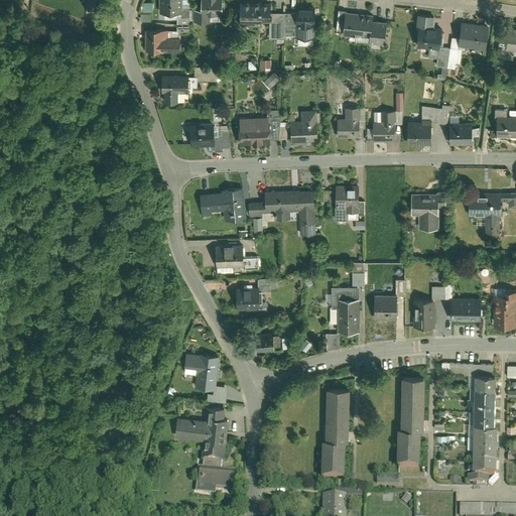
[(180,13),(180,0),(157,0),(158,13),(180,13)]
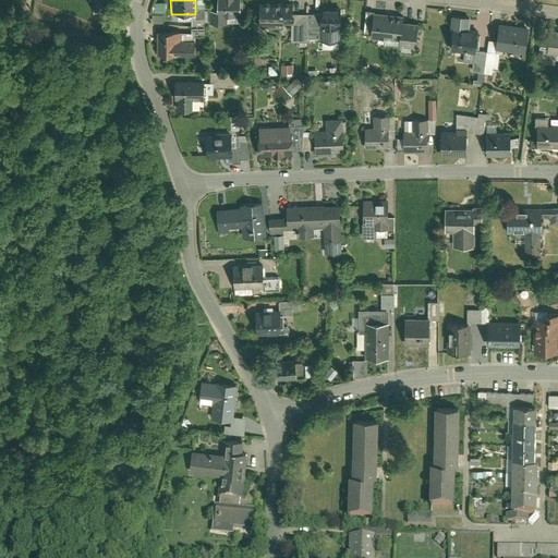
[(195,20),(204,20),(204,0),(195,0),(195,14),(195,20)]
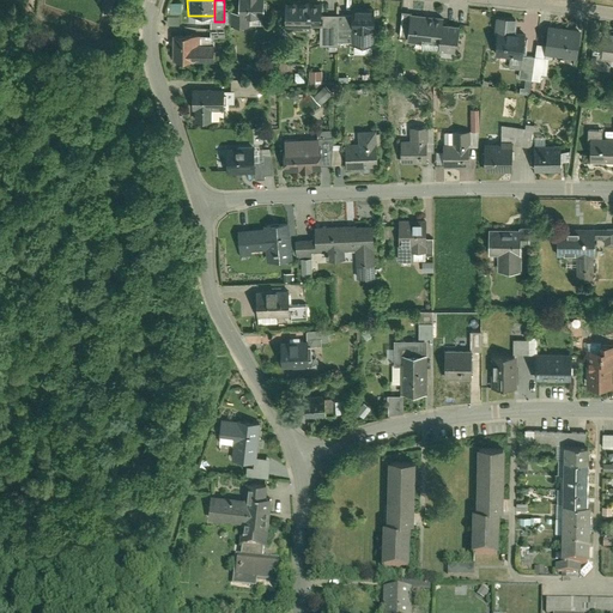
[(262,0),(238,0),(240,12),(230,12),(230,26),(249,26),(249,19),(263,19),(262,0)]
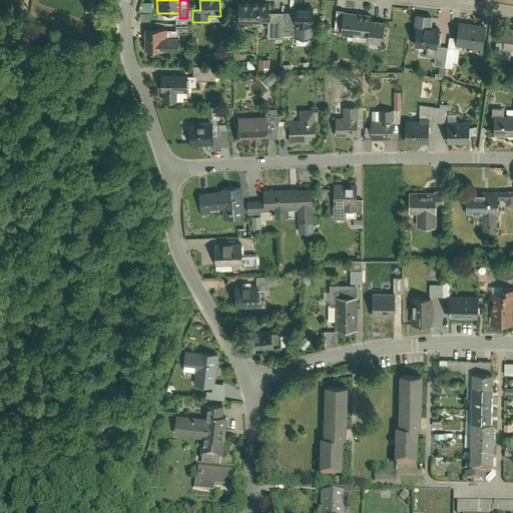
[(269,3),(248,3),(248,6),(237,6),(237,26),(261,26),(261,23),(269,24),(269,18),(269,14),(269,3)]
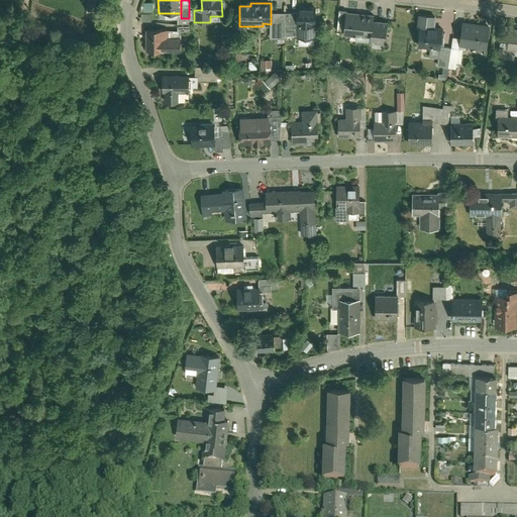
[(296,14),(296,35),(315,36),(315,8),(296,8),(296,14)]
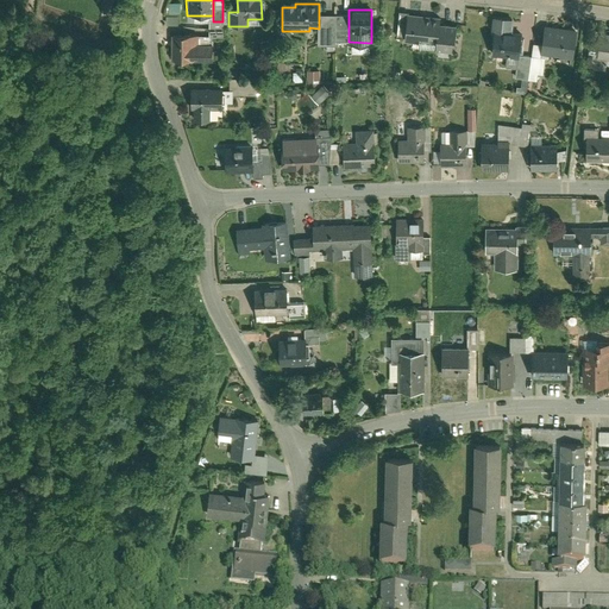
[(440,19),(408,17),(399,16),(397,31),(407,31),(406,44),(420,45),(420,44),(435,45),(434,52),(451,54),(454,26),(439,25),(440,19)]
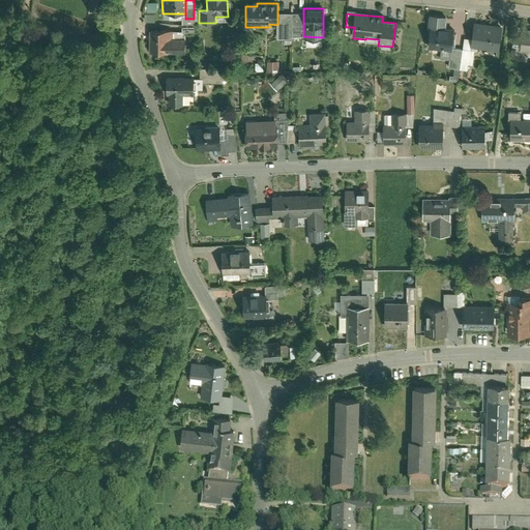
[(277,15),(277,19),(277,25),(277,39),(292,39),(292,36),(292,15),(277,15)]
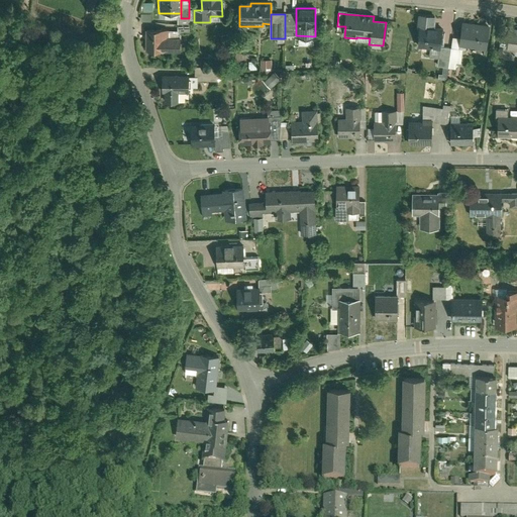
[(285,14),(285,35),(296,35),(296,14),(285,14)]
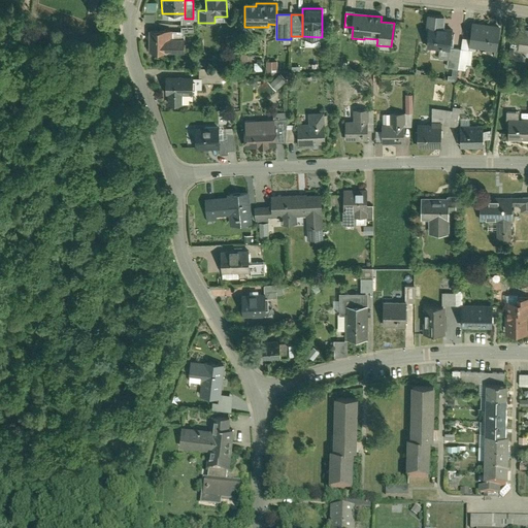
[(179,32),(179,36),(185,36),(193,36),(193,19),(185,19),(179,19),(179,32)]
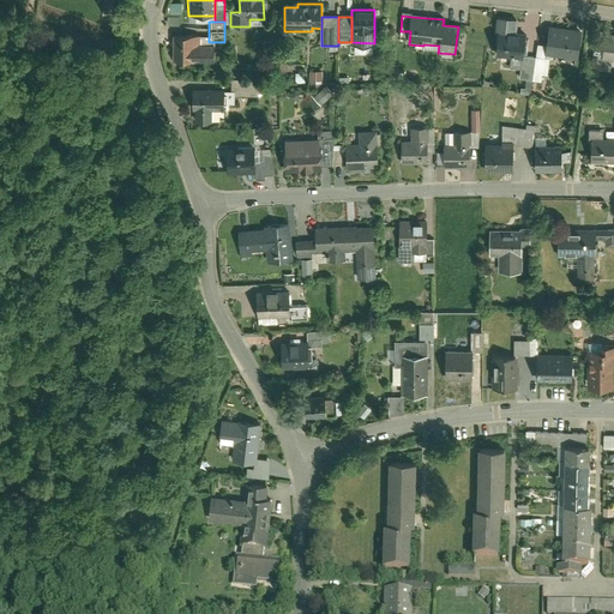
[(578,31),(547,26),(542,56),(573,61),(578,31)]
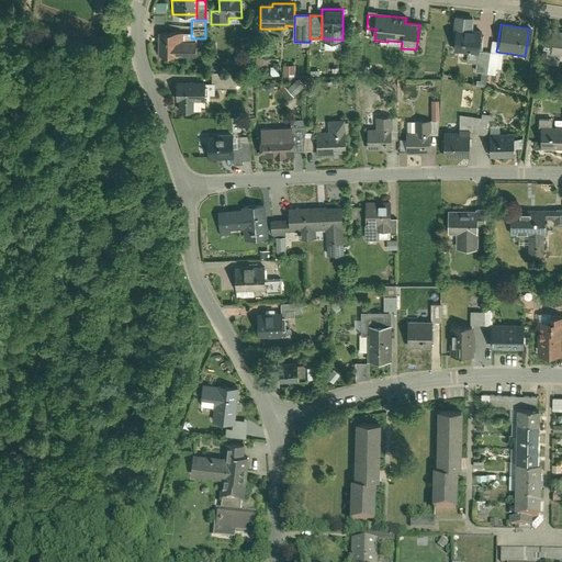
[(479,32),(454,29),(451,55),(475,58),(475,53),(479,32)]
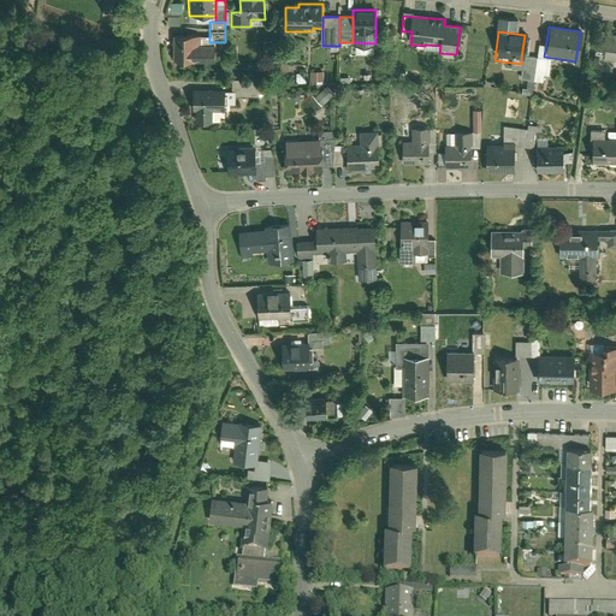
[(608,69),(609,60),(615,60),(615,36),(604,35),(602,59),(596,58),(594,66),(608,69)]
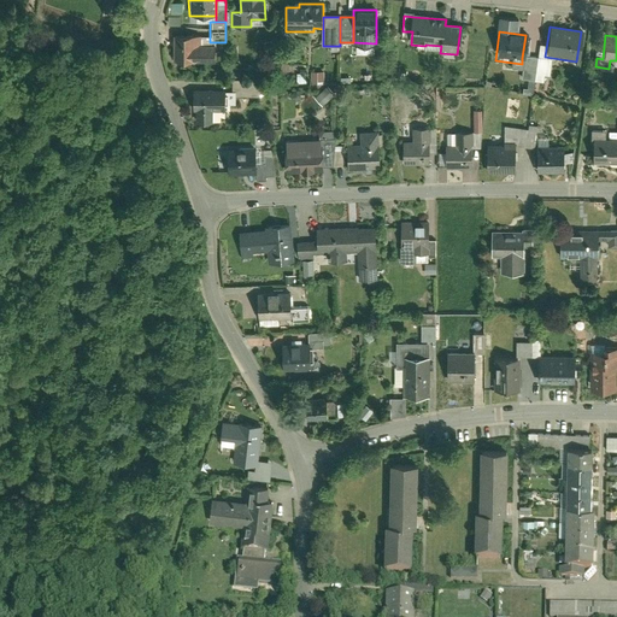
[(172,63),(216,63),(216,42),(210,42),(210,37),(172,37),(172,63)]
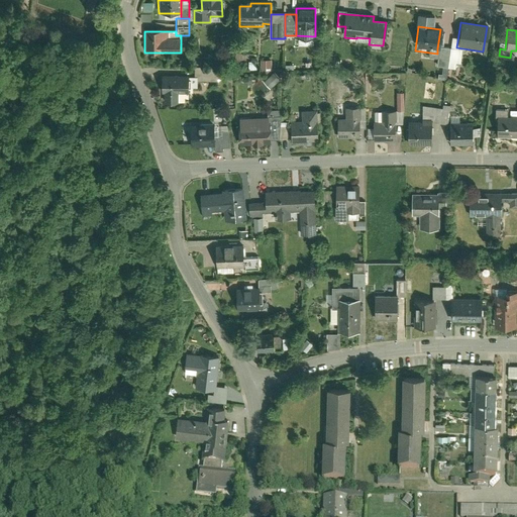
[(447,49),(437,48),(437,54),(435,69),(444,70),(445,64),(447,49)]
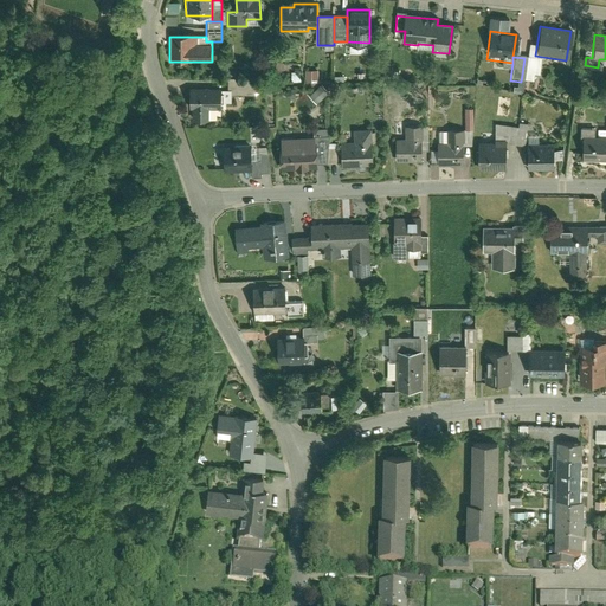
[(524,58),(522,75),(533,76),(534,59),(524,58)]
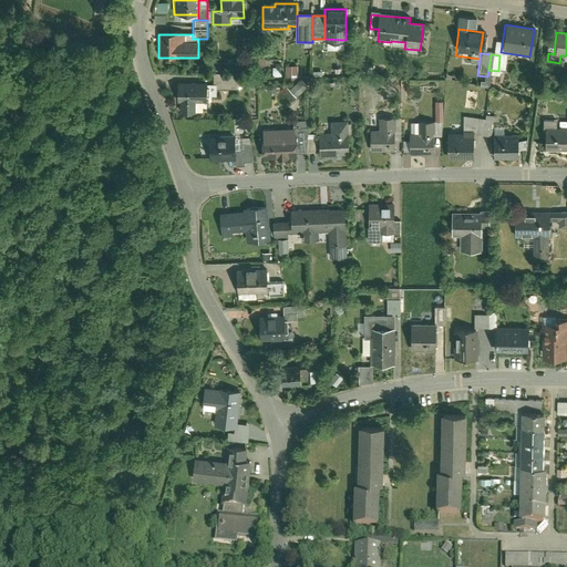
[(222,63),(210,63),(210,73),(222,73),(222,63)]
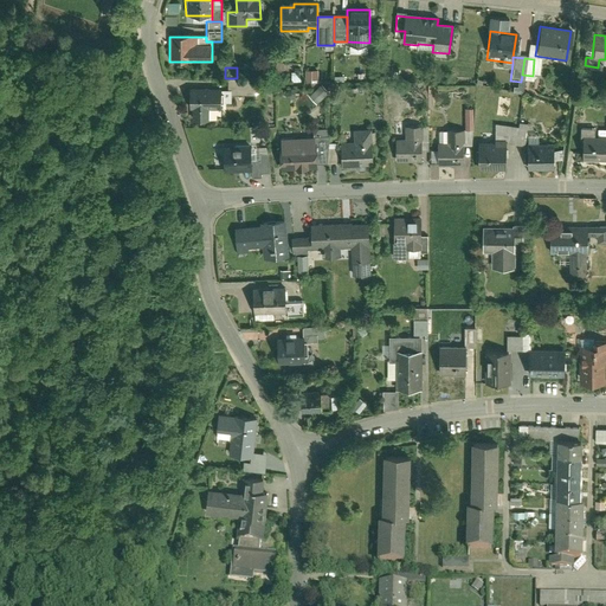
[(305,69),(305,79),(318,79),(318,69),(305,69)]
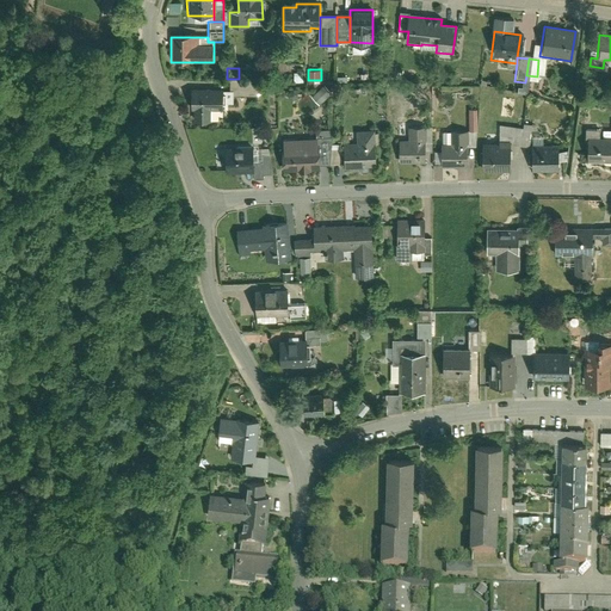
[(223,91),(192,91),(191,111),(195,111),(195,123),(210,123),(210,111),(223,111),(223,91)]
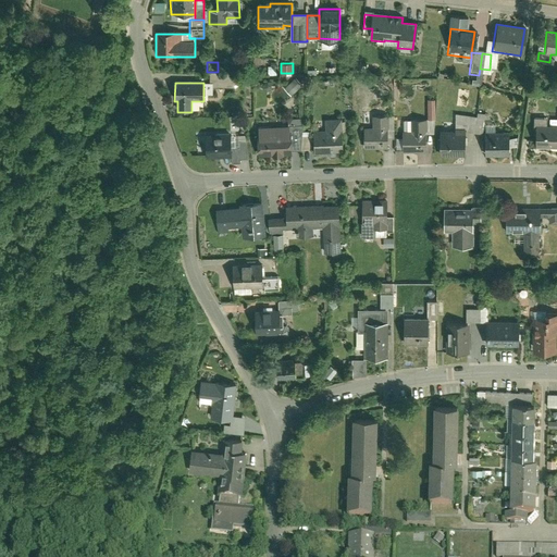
[(289,83),(281,90),(288,99),(298,93),(289,83)]
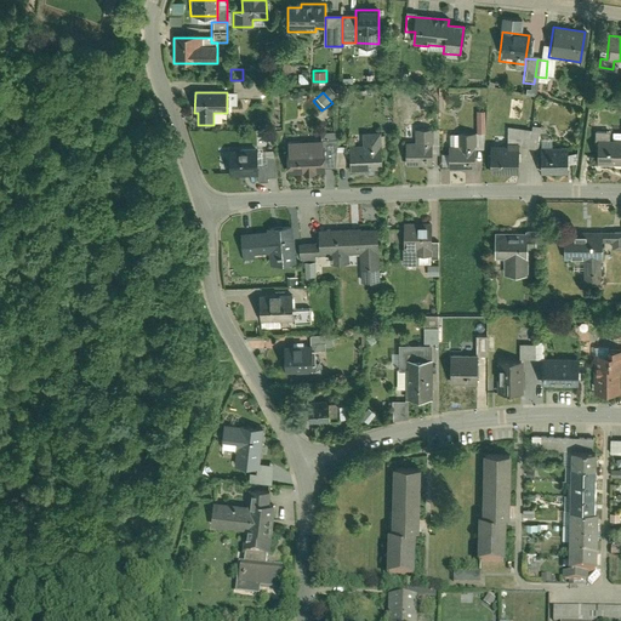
[(477,135),(474,135),(474,152),(484,152),(484,120),(477,120),(477,135)]
